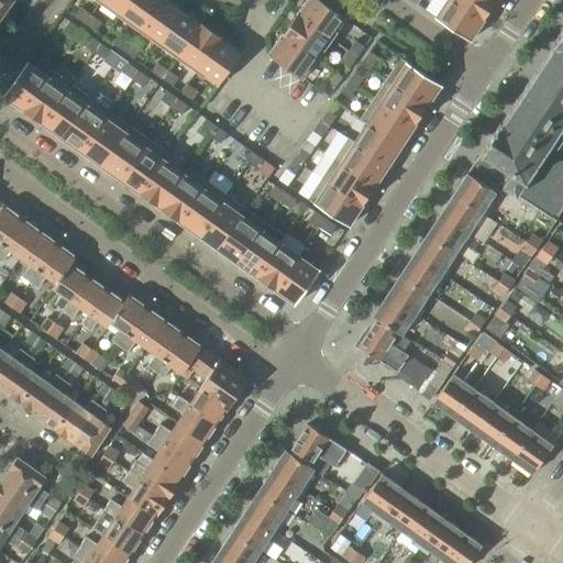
[(0,0),(0,17),(12,0),(0,0)]
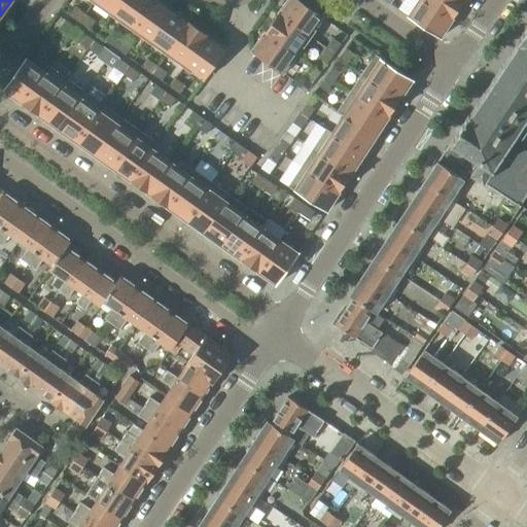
[(95,0),(94,2),(112,14),(123,0),(95,0)]
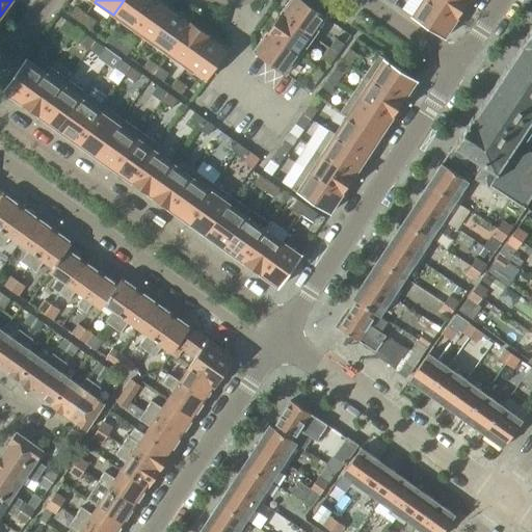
[(124,0),(113,15),(132,28),(151,0),(124,0)]
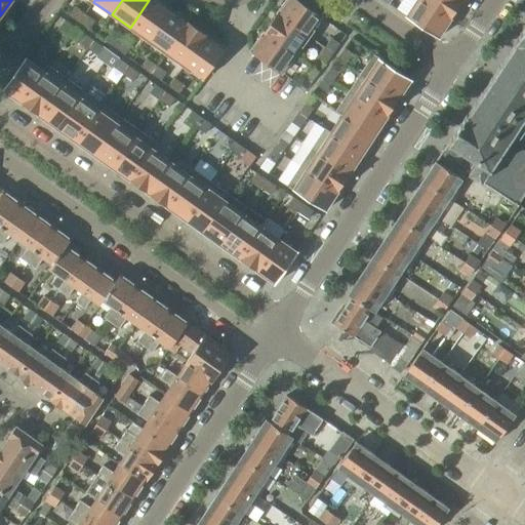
[(149,0),(130,28),(148,40),(170,9),(156,0),(149,0)]
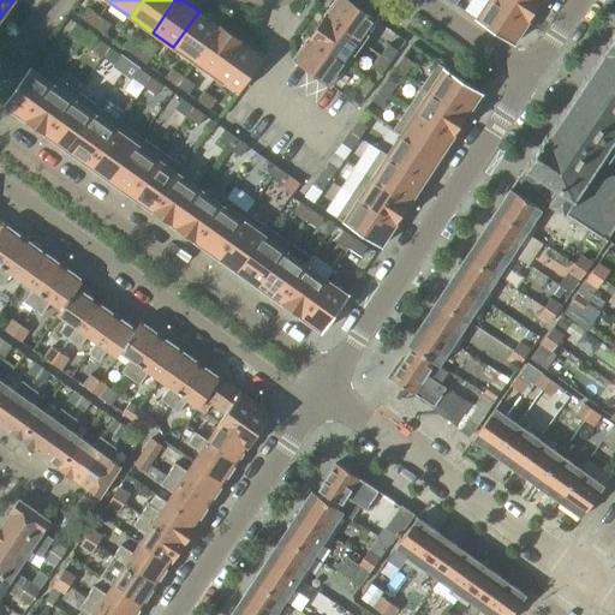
[(347,0),(336,0),(324,17),(360,43),(377,21),(347,0)]
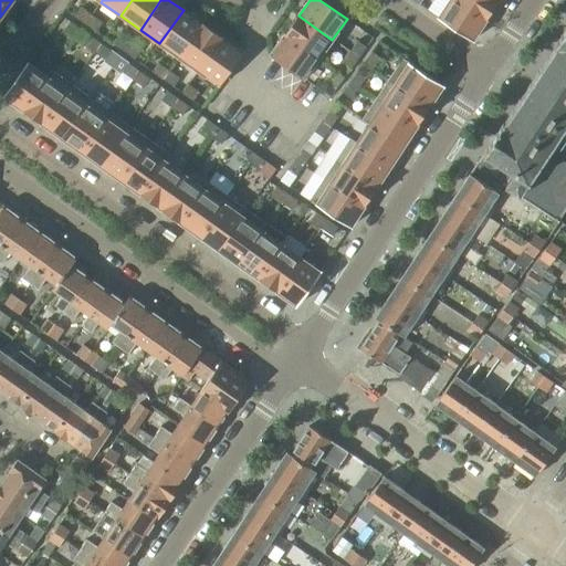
[(485,20),(456,0),(449,0),(438,19),(472,41),(485,20)]
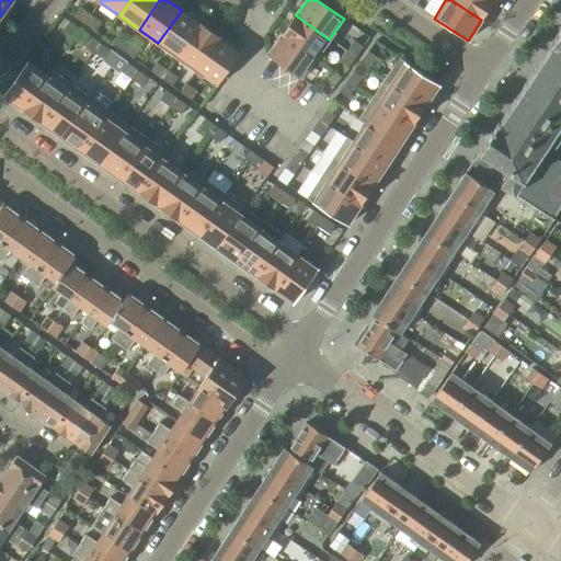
[(451,0),(481,20),(494,0),(451,0)]
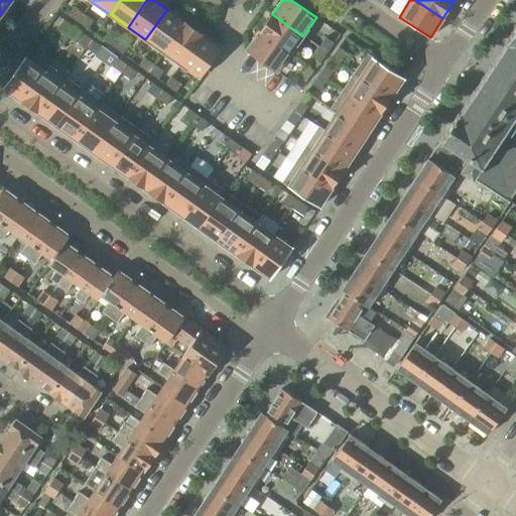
[(68,15),(78,22),(83,14),(74,7),(68,15)]
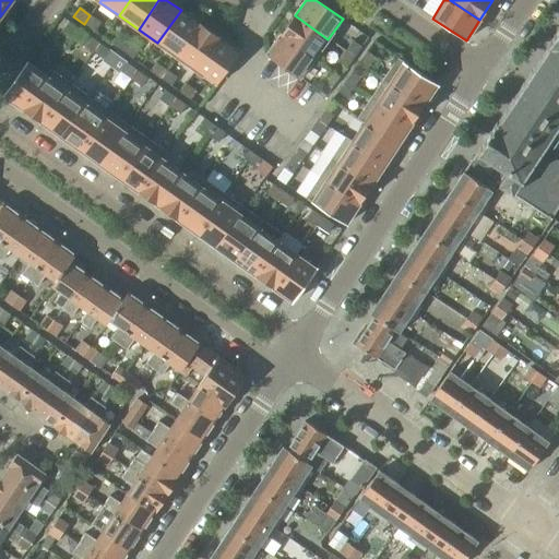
[(157,43),(177,57),(200,24),(181,10),(157,43)]
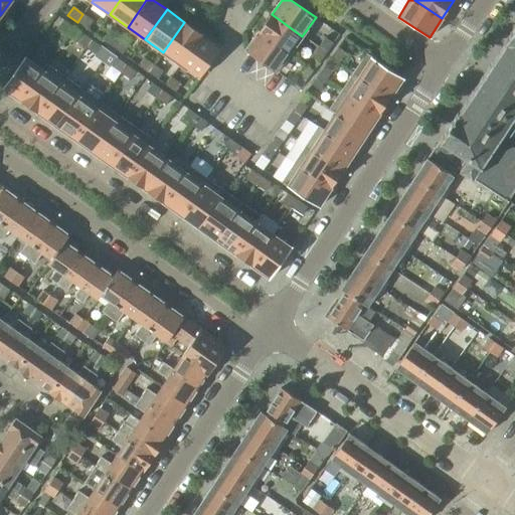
[(82,14),(77,22),(87,29),(93,21),(82,14)]
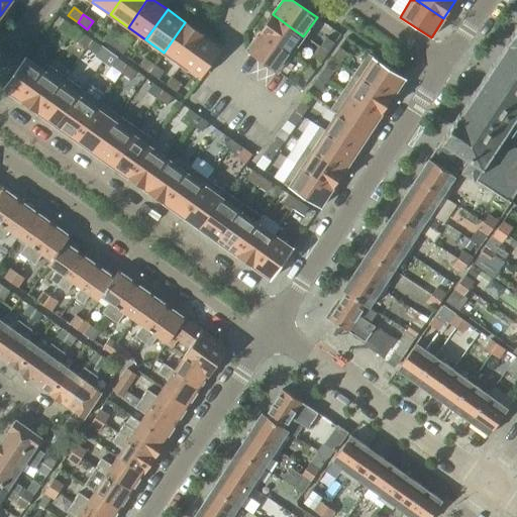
[(273,14),(260,32),(291,55),(303,36),(273,14)]
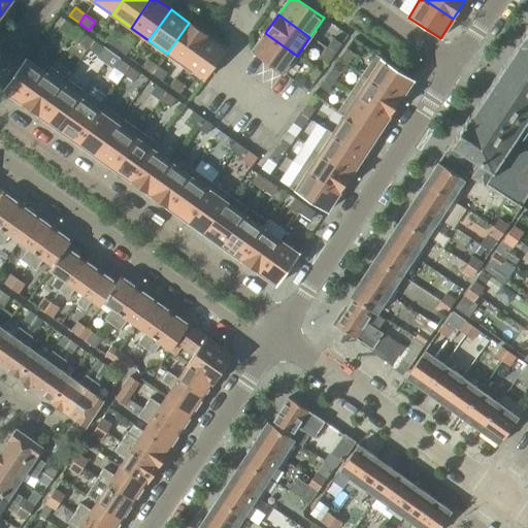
[(65,21),(59,29),(69,36),(75,28),(65,21)]
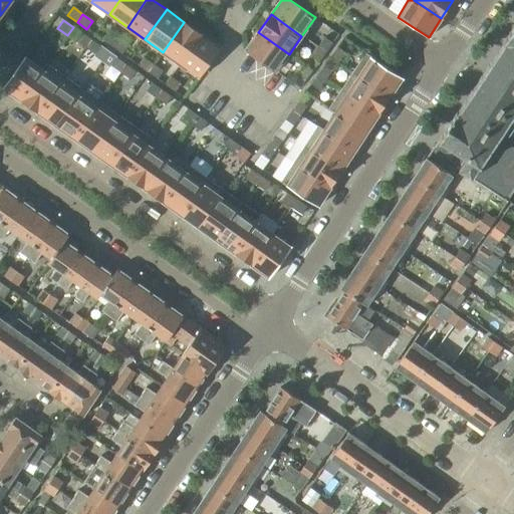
[(163,52),(180,65),(202,34),(184,22),(163,52)]
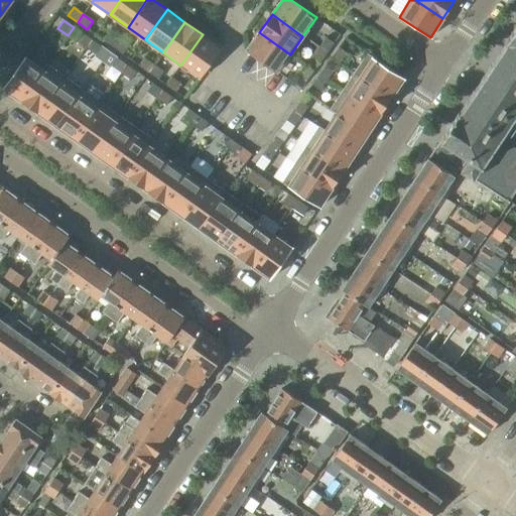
[(440,142),(434,151),(470,174),(509,201),(515,189),(515,25),(505,41),(506,42),(460,113),(459,113),(452,124),(445,133),(439,141),(440,142)]
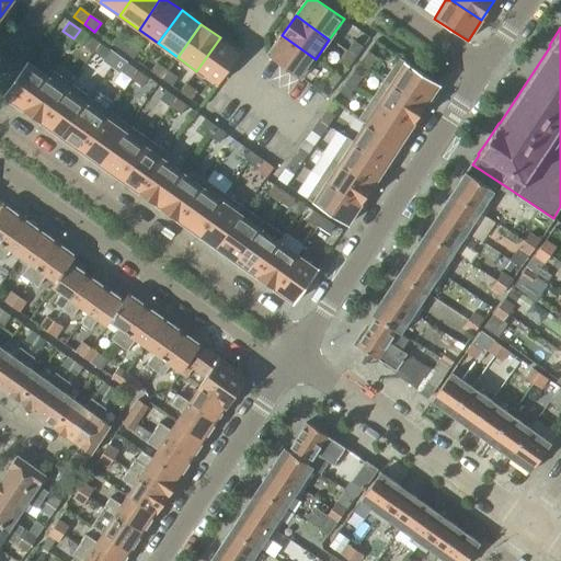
[(82,45),(93,53),(100,43),(89,35),(82,45)]
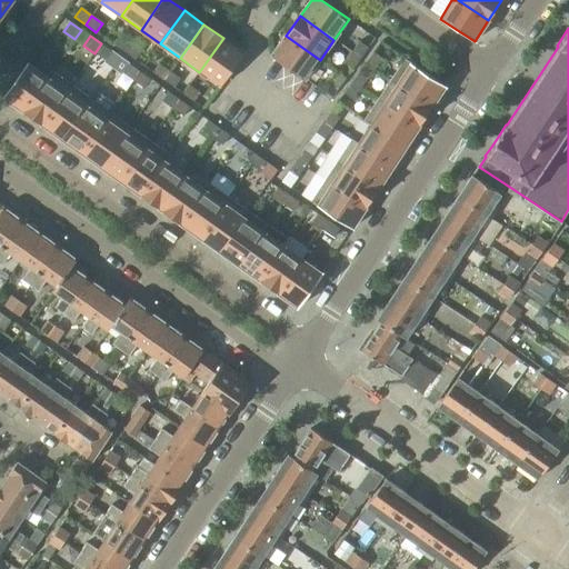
[(113,45),(125,52),(130,43),(120,36),(113,45)]
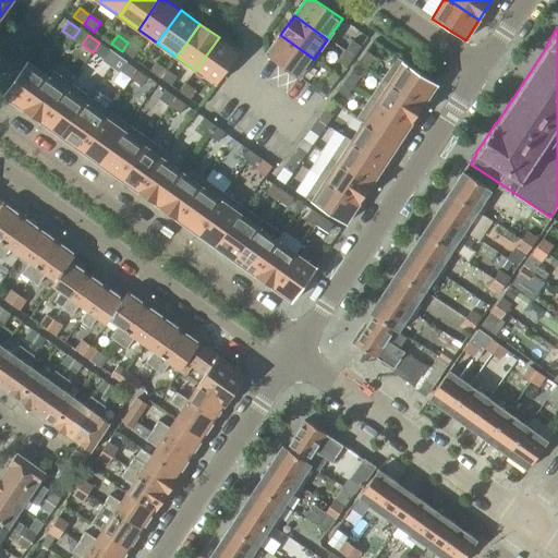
[(314,59),(280,35),(266,55),(300,79),(314,59)]
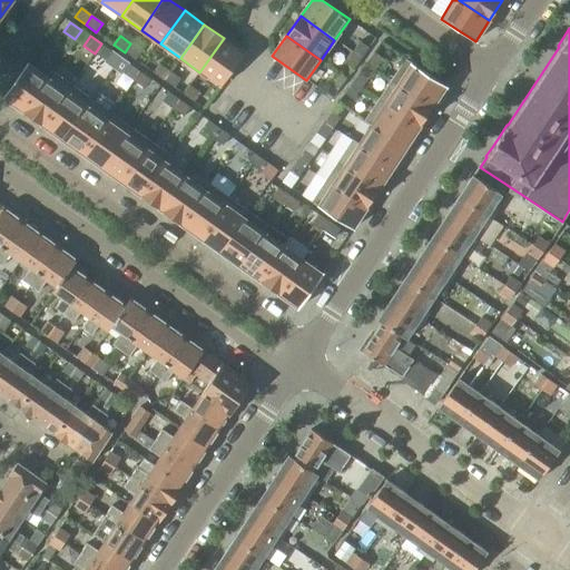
[(224,38),(199,72),(219,86),(244,52),(224,38)]
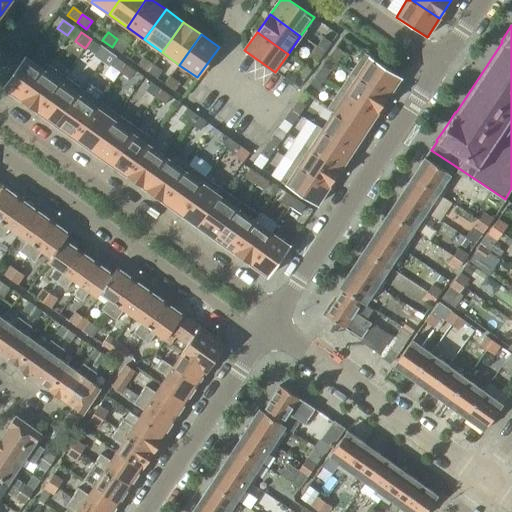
[(323,37),(316,47),(324,53),(331,43),(323,37)]
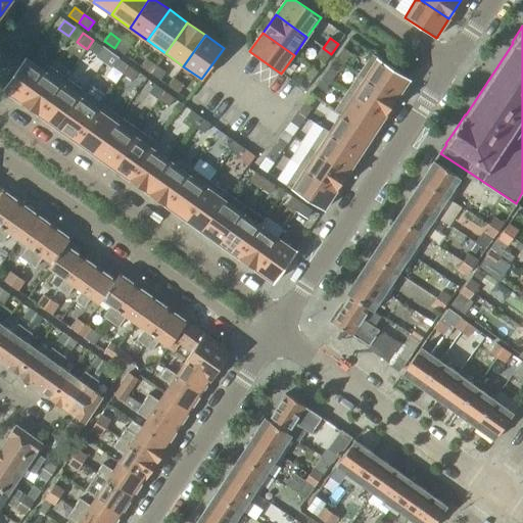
[(93,40),(87,49),(96,56),(102,47),(93,40)]
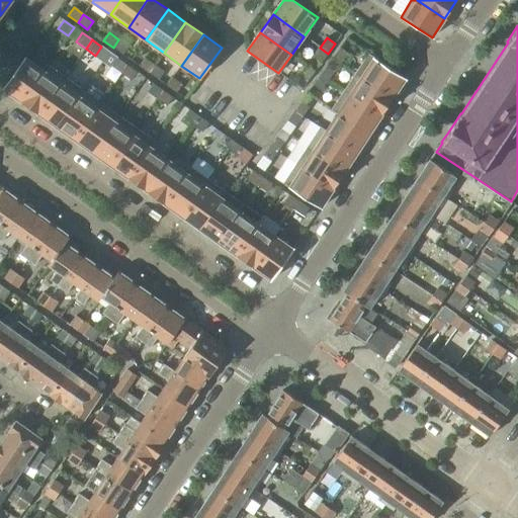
[(118,39),(113,48),(122,55),(128,47),(118,39)]
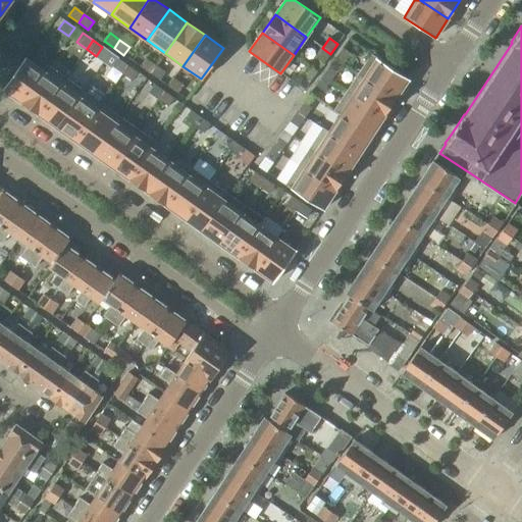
[(330,54),(322,48),(315,58),(323,63),(330,54)]
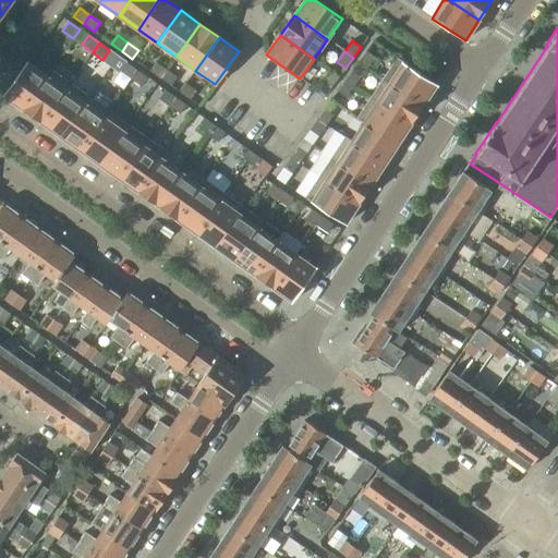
[(366,51),(359,62),(367,69),(375,58),(366,51)]
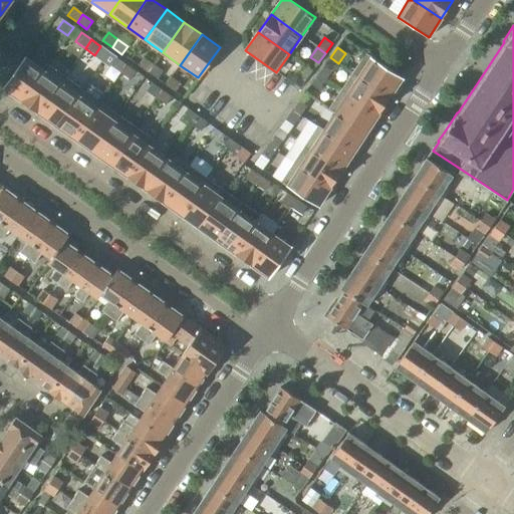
[(365,53),(352,72),(390,96),(403,77),(365,53)]
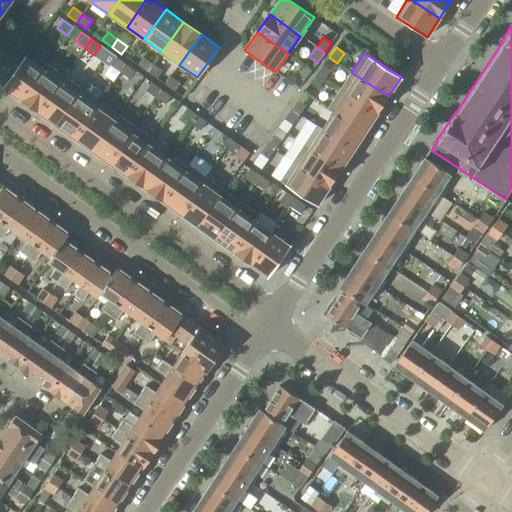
[(2,87),(21,100),(47,64),(46,64),(42,69),(24,57),(2,87)]
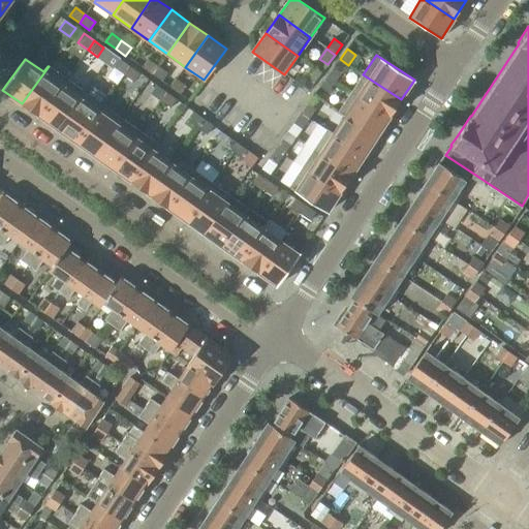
[(142,67),(152,74),(158,66),(148,59),(142,67)]
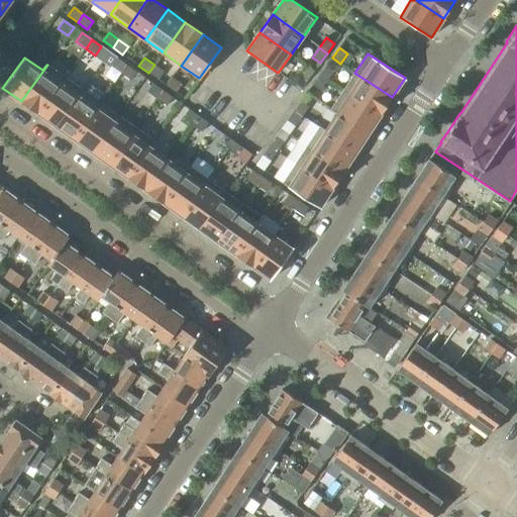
[(111,67),(121,74),(127,66),(117,59),(111,67)]
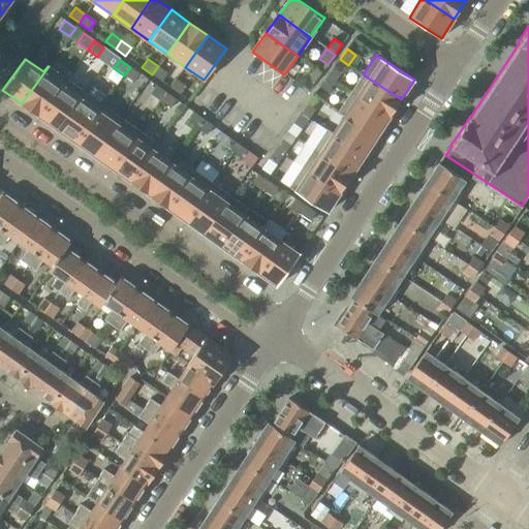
[(22,103),(41,118),(67,81),(49,66),(22,103)]
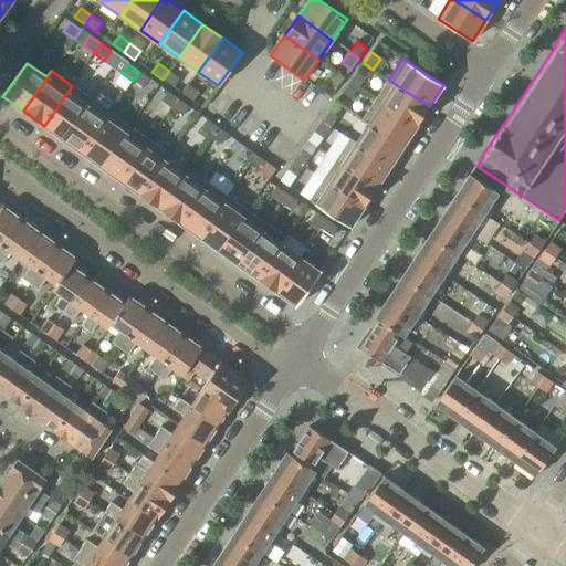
[(169,71),(163,80),(174,87),(179,79),(169,71)]
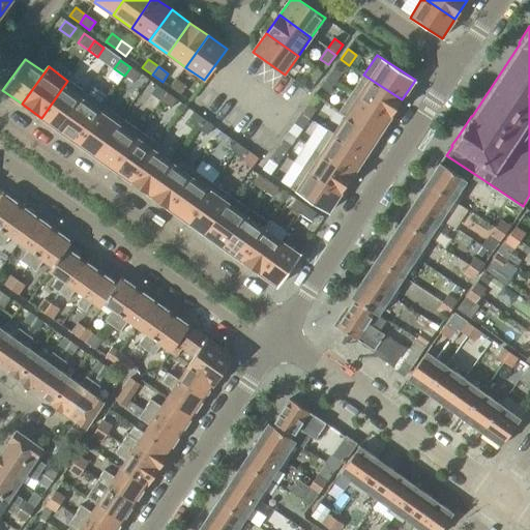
[(315,66),(307,77),(316,83),(323,72),(315,66)]
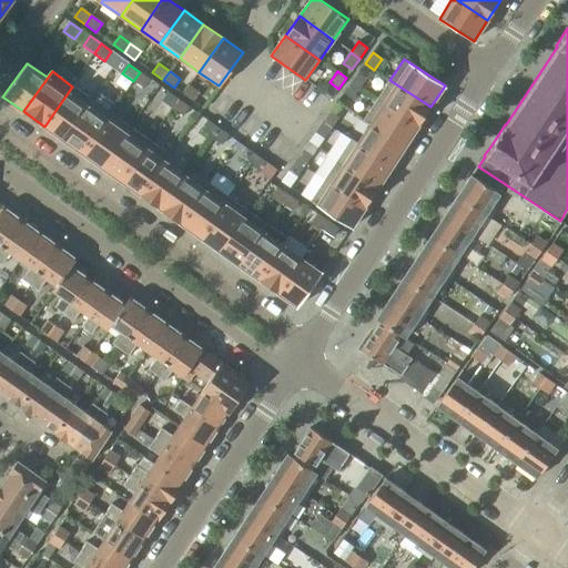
[(140,72),(133,81),(144,89),(151,79),(140,72)]
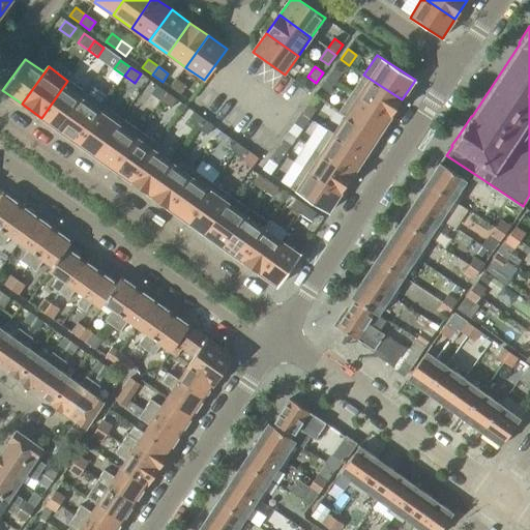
[(334,67),(327,77),(335,83),(343,74),(334,67)]
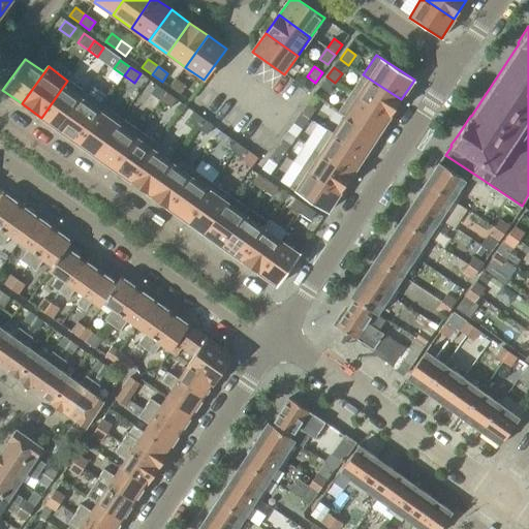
[(363,74),(350,93),(389,119),(401,99),(363,74)]
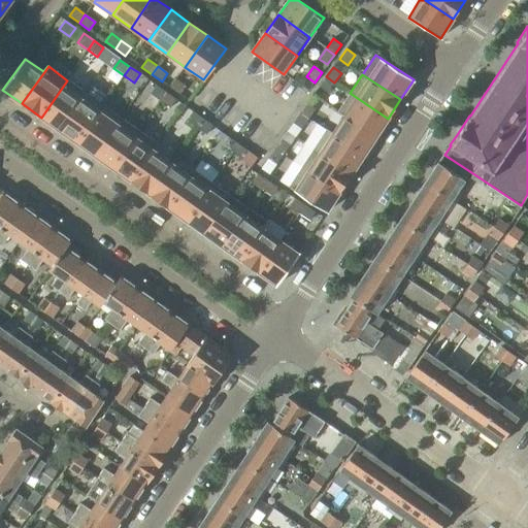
[(334,83),(326,76),(319,87),(327,93),(334,83)]
